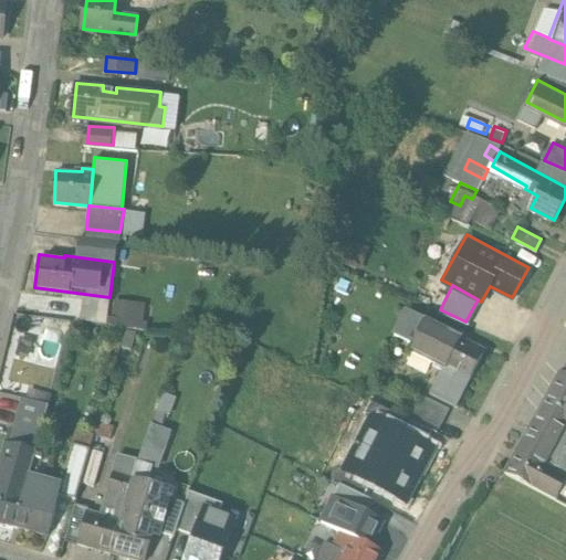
[(126,298),(123,319),(148,323),(152,302),(126,298)]
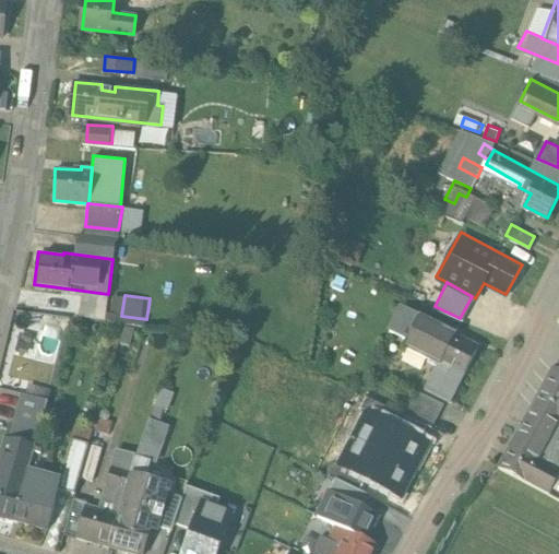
[(478,342),(401,303),(388,328),(406,337),(403,342),(437,360),(424,386),(449,399),(478,342)]
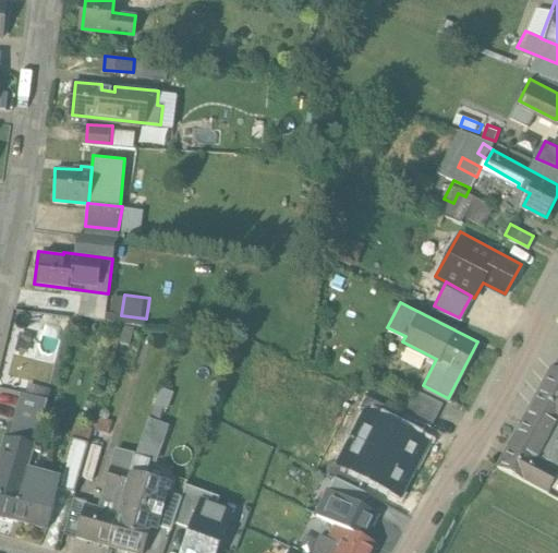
[(36,332),(36,320),(8,319),(7,382),(28,383),(28,341),(43,341),(43,332),(36,332)]
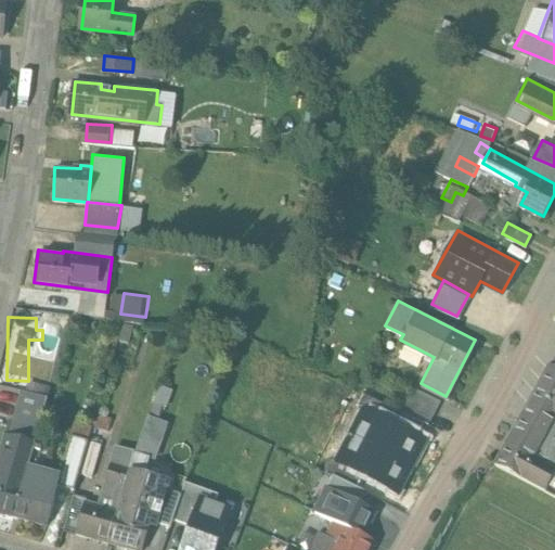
[(554,367),(547,363),(506,438),(533,456),(534,453),(554,417),(554,367)]
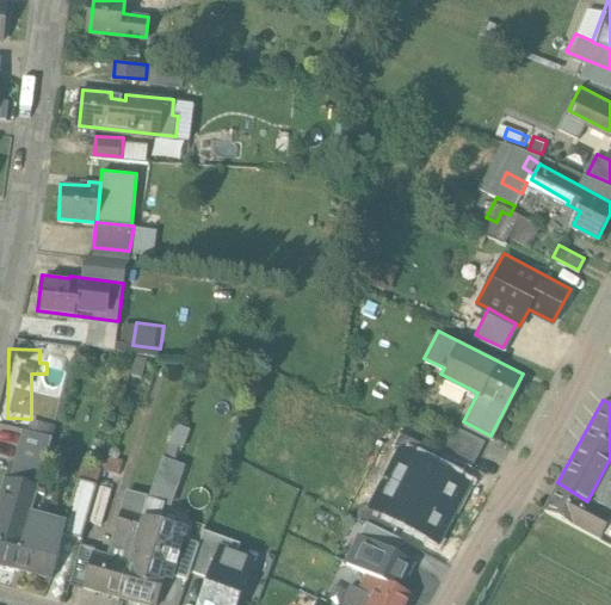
[(485,439),(450,423),(437,448),(471,463),(485,439)]
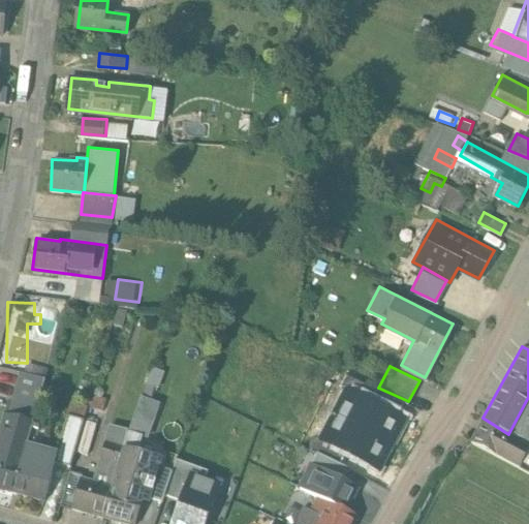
[(44,377),(20,370),(11,400),(36,406),(44,377)]
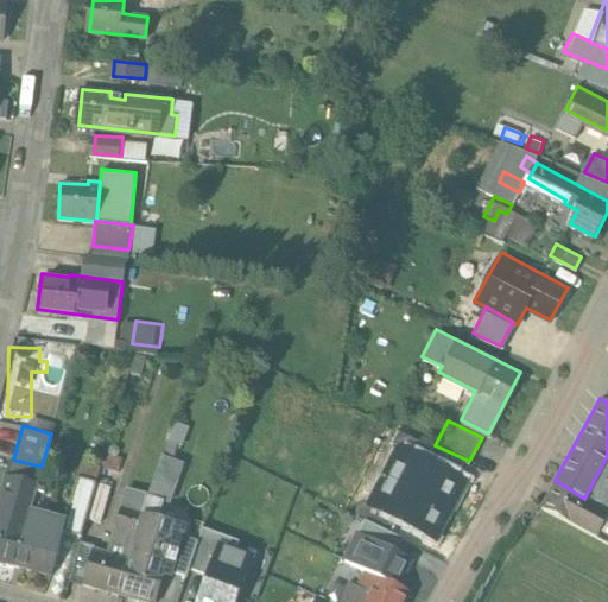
[(428,458),(435,445),(396,426),(388,438),(398,443),(428,458)]
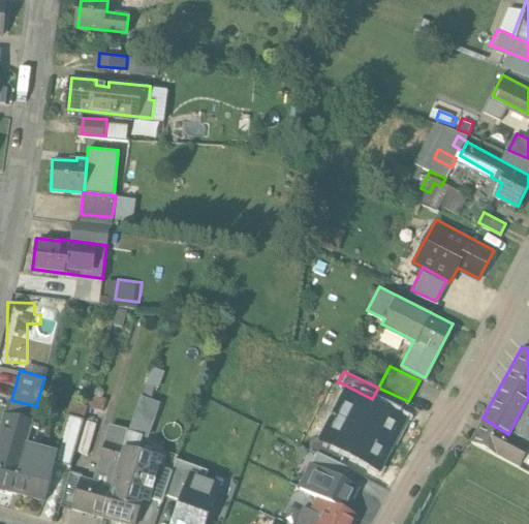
[(372,399),(346,386),(333,410),(391,441),(404,417),(372,399)]
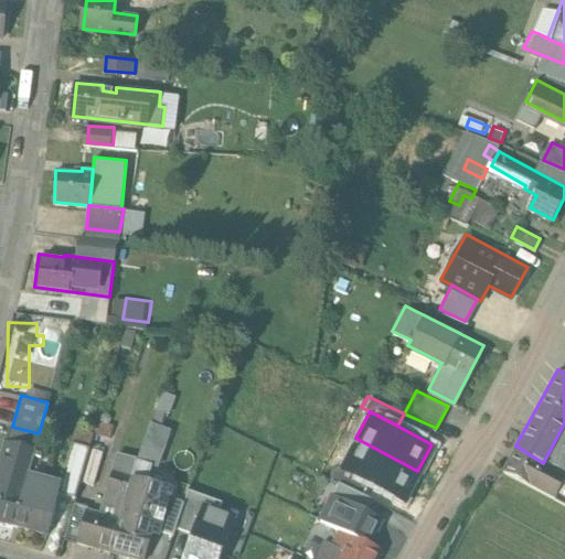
[(151,421),(137,455),(109,549),(144,558),(152,527),(160,529),(171,496),(168,496),(170,488),(147,482),(151,464),(155,464),(169,428),(151,421)]
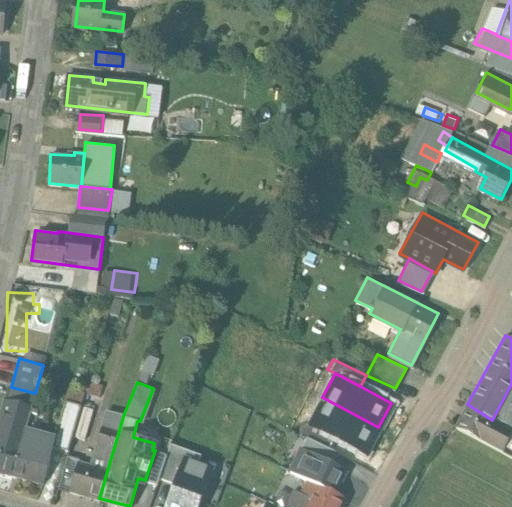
[(367,450),(378,427),(322,397),(310,420),(367,450)]
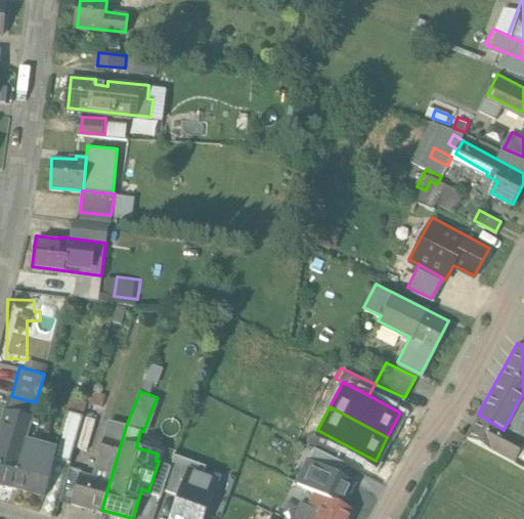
[(82,415),(64,409),(52,449),(51,456),(53,457),(68,461),(82,415)]
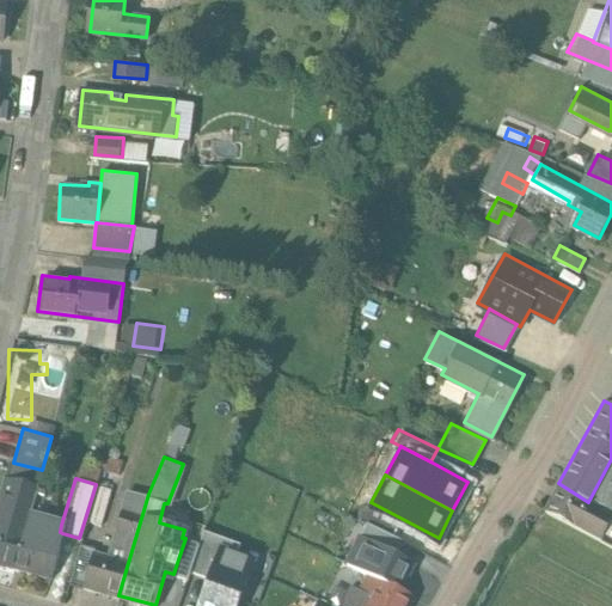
[(588,502),(558,483),(545,508),(600,538),(611,515),(611,512),(589,500),(588,502)]
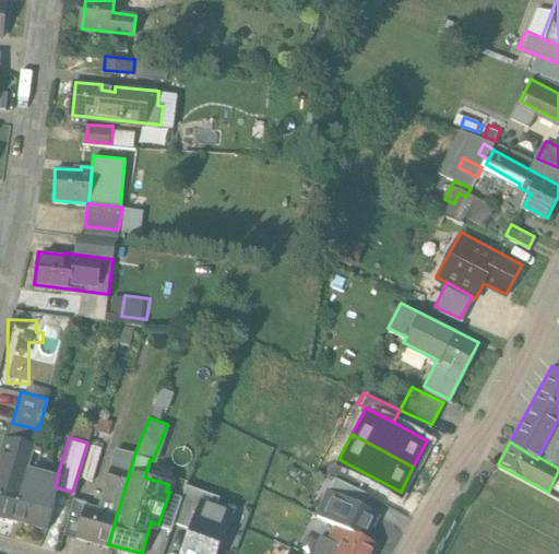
[(15,443),(4,482),(0,480),(0,515),(13,519),(26,472),(33,448),(15,443)]
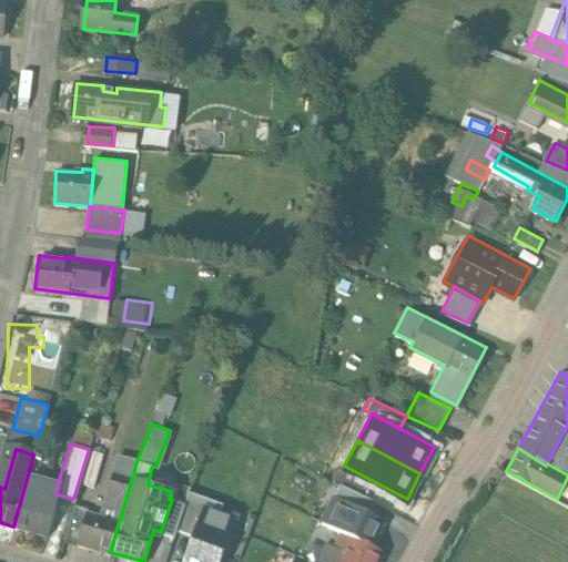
[(101,514),(85,509),(77,542),(110,552),(138,458),(118,453),(101,514)]
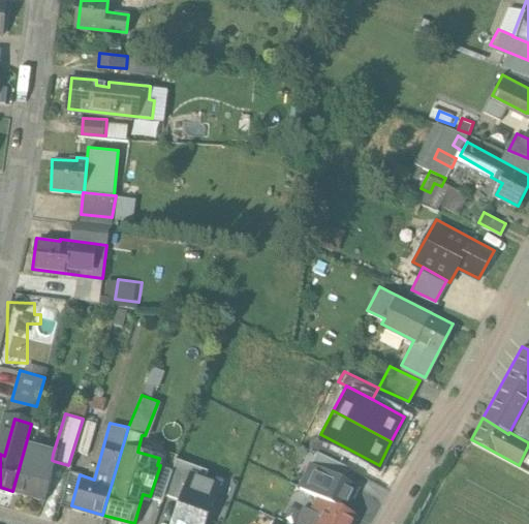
[(53,454),(25,447),(12,491),(42,499),(54,461),(52,460),(53,454)]
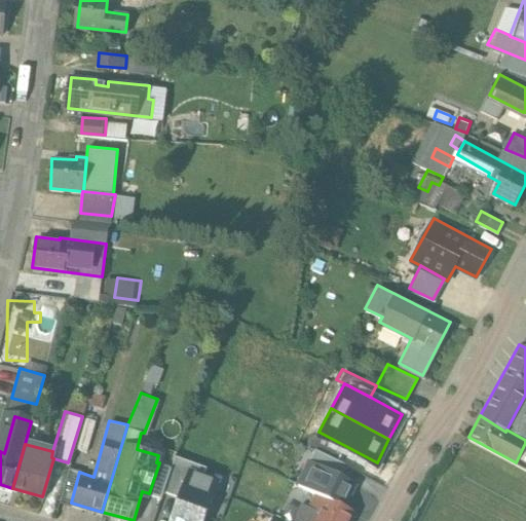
[(315,448),(309,458),(343,476),(349,464),(315,448)]
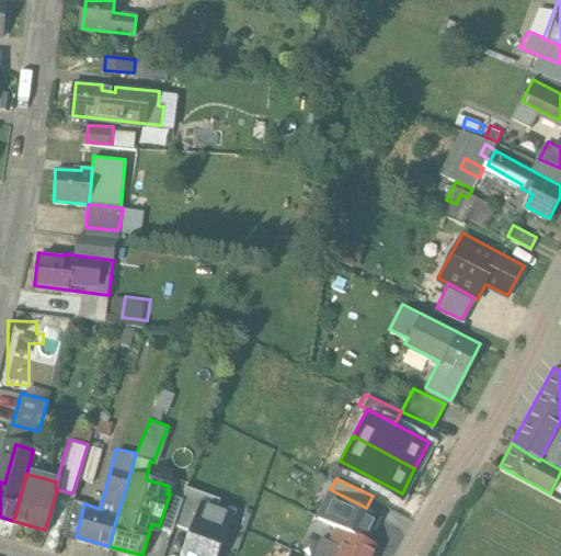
[(183,499),(175,522),(194,530),(204,502),(217,507),(220,497),(186,486),(183,499)]
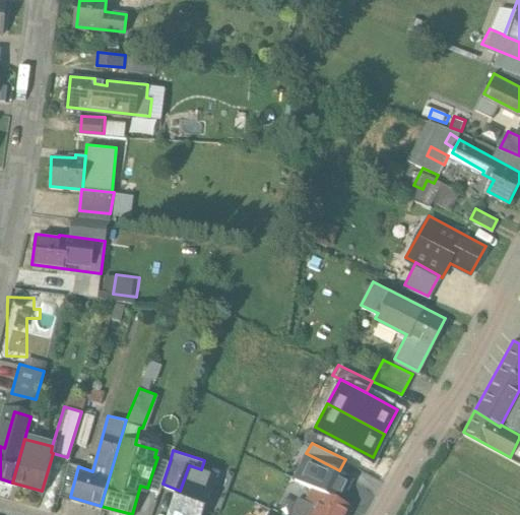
[(339,470),(306,453),(295,476),(312,486),(340,499),(351,476),(339,470)]
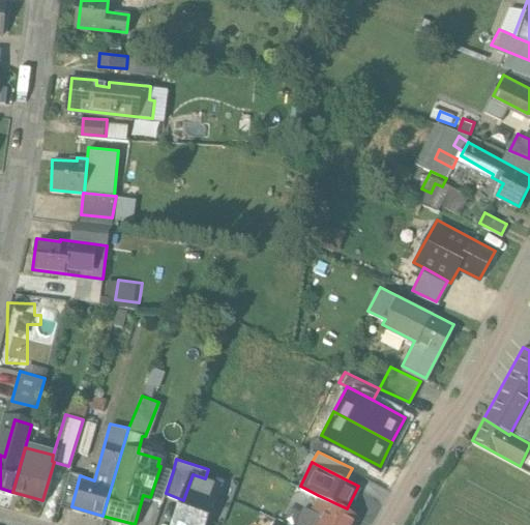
[(171,470),(160,466),(150,497),(164,500),(166,493),(173,471),(171,470)]
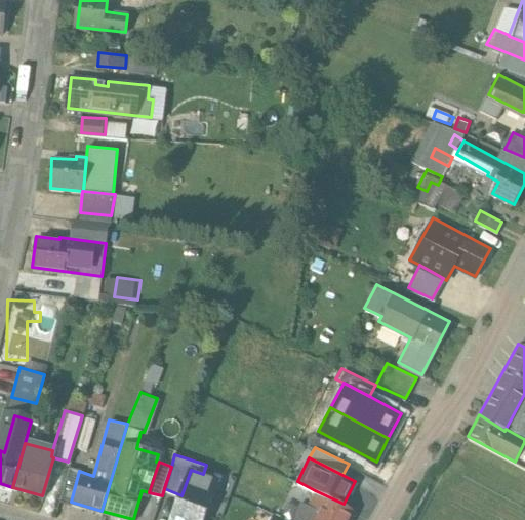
[(172,519),(202,519),(217,479),(203,474),(191,470),(182,495),(172,519)]
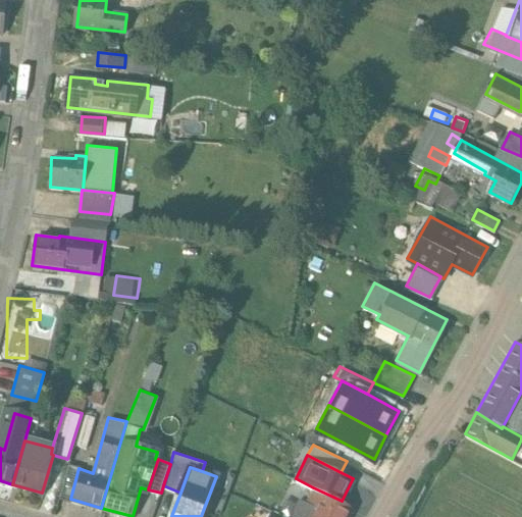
[(342,501),(313,487),(307,500),(299,497),(290,516),(347,516),(352,507),(342,501)]
